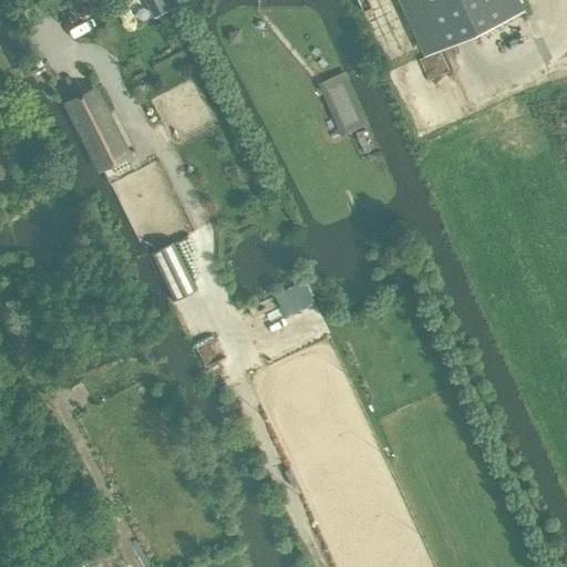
[(172,0),(144,0),(154,18),(176,7),(172,0)]
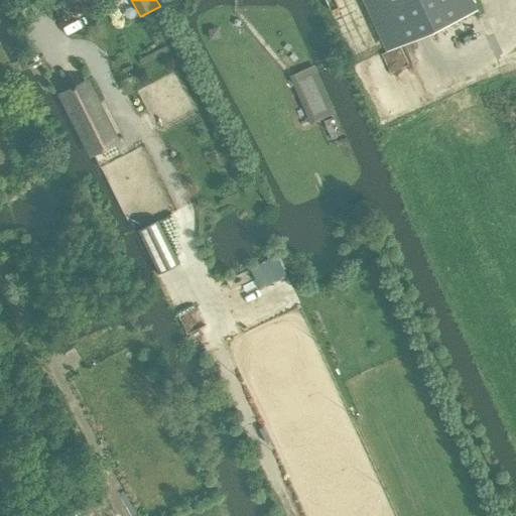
[(361,0),(385,52),(477,10),(472,0),(361,0)]
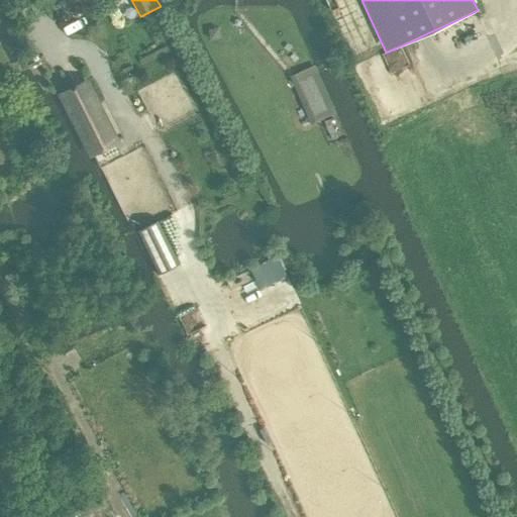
[(315,66),(290,77),(310,124),(335,113),(315,66)]
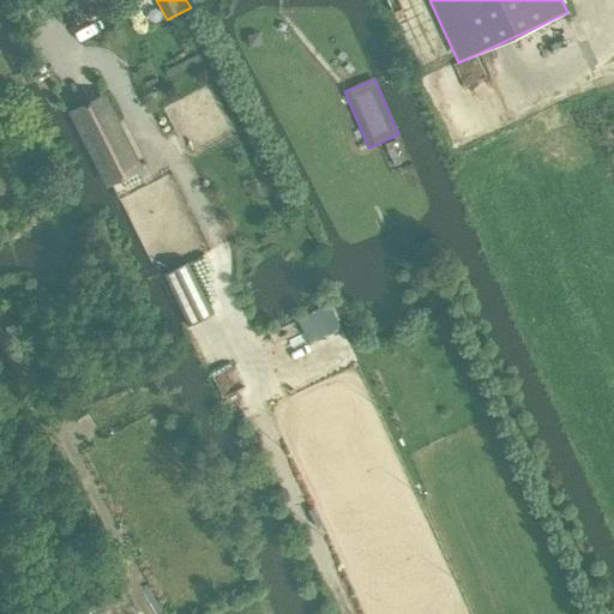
[(113,185),(143,169),(106,94),(67,113),(104,188),(113,185)]
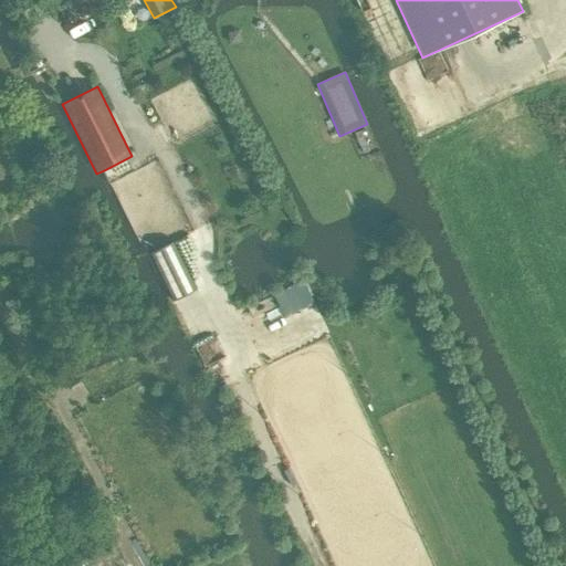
[(181,324),(194,348),(210,339),(199,315),(181,324)]
